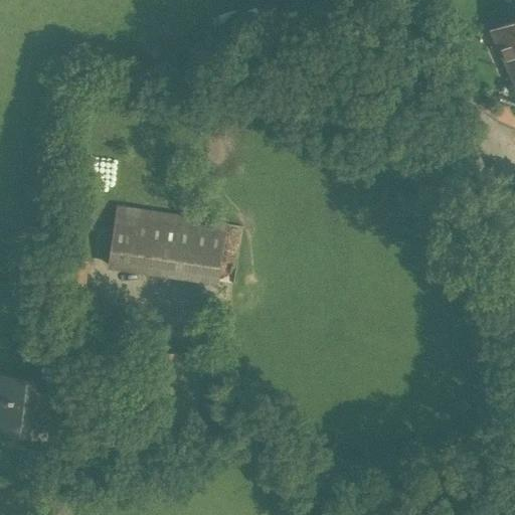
[(514,21),(486,34),(514,102),(514,21)]
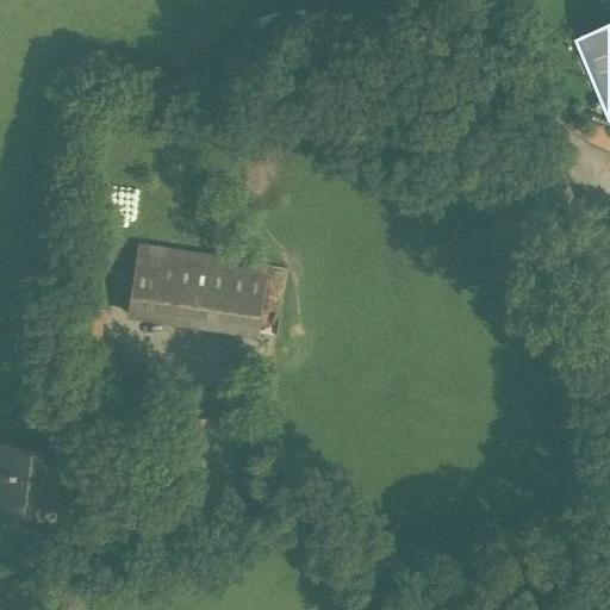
[(267,265),(138,246),(129,316),(256,335),(267,265)]
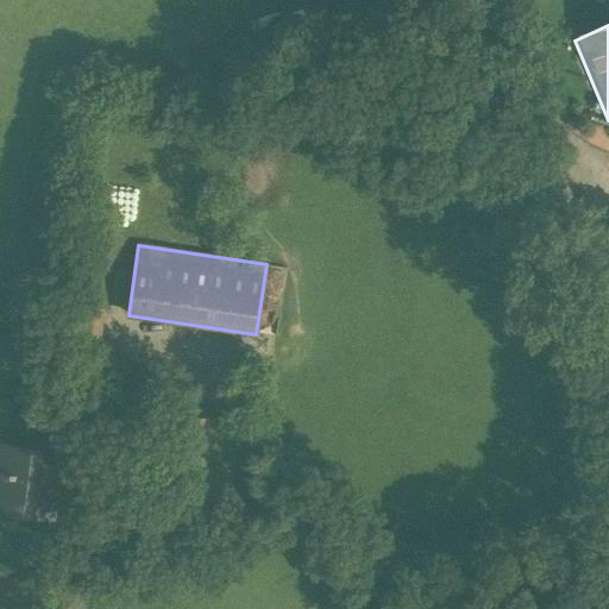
[(55,459),(0,451),(0,522),(45,528),(55,459)]
